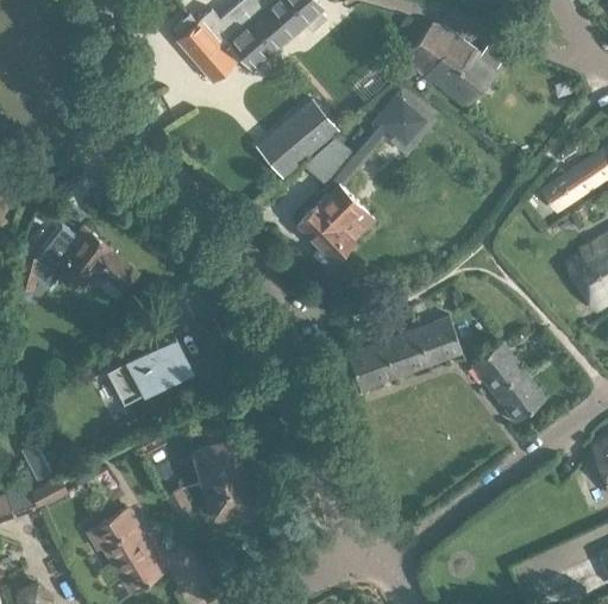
[(320,12),(309,0),(280,0),(276,4),(273,0),(250,0),(220,25),(212,17),(198,29),(190,20),(173,35),(179,43),(176,45),(212,88),(240,63),(251,76),(305,30),(311,37),(325,25),(319,18),(323,16),(320,12)]
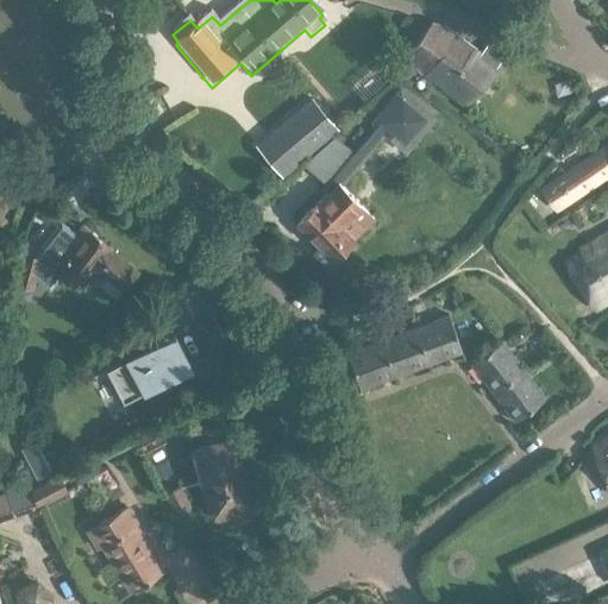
[(515,1),(511,0),(474,0),(471,11),(511,21),(515,1)]
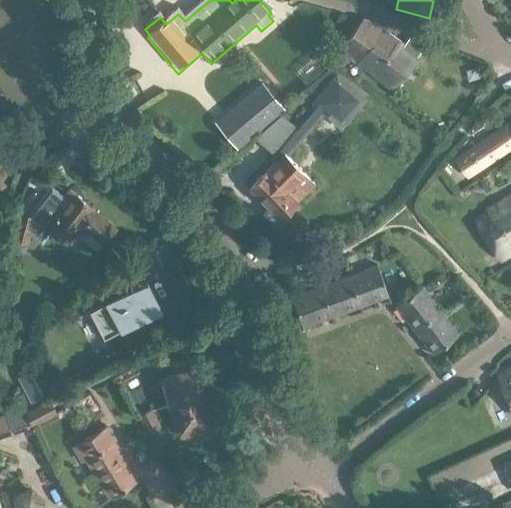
[(375,26),(362,22),(339,52),(390,93),(417,59),(416,58),(423,50),(410,40),(403,48),(375,26)]
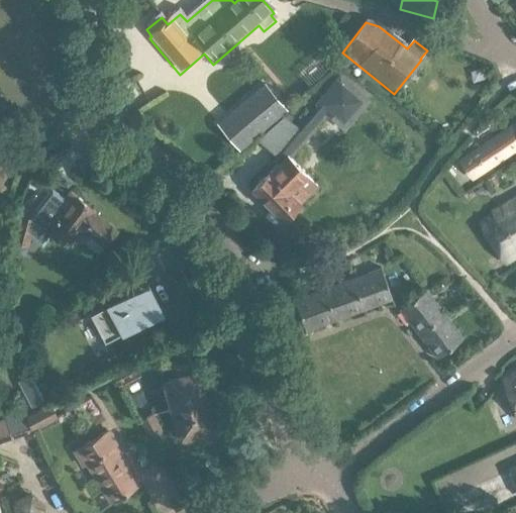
[(327,75),(317,65),(308,73),(300,81),(309,91),(318,83),(327,75)]
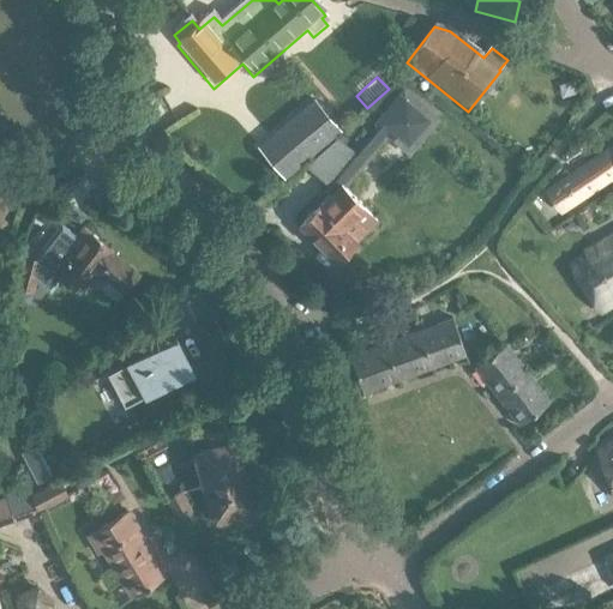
[(340,134),(313,103),(258,150),(284,181),(340,134)]
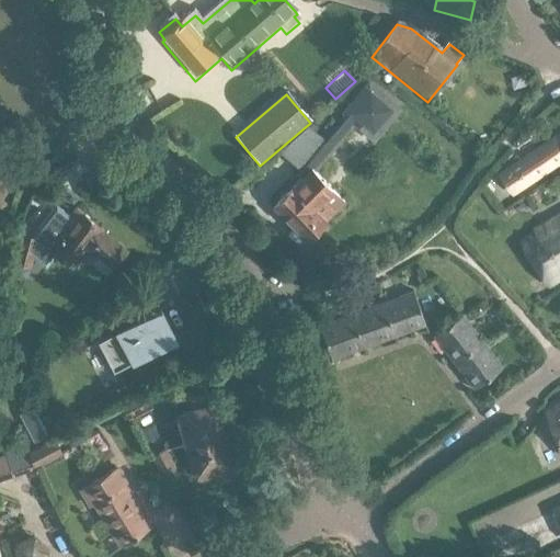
[(297,178),(300,181),(272,209),(293,230),(286,237),(297,247),(304,241),(306,243),(343,205),(311,174),(358,127),(369,137),(375,133),(379,137),(396,122),(369,95),(347,116),(353,122),(297,178)]
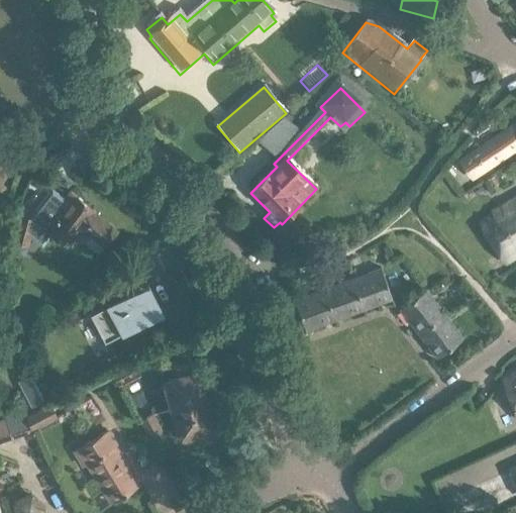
[(515,136),(512,130),(461,163),(473,180),(515,152),(515,136)]
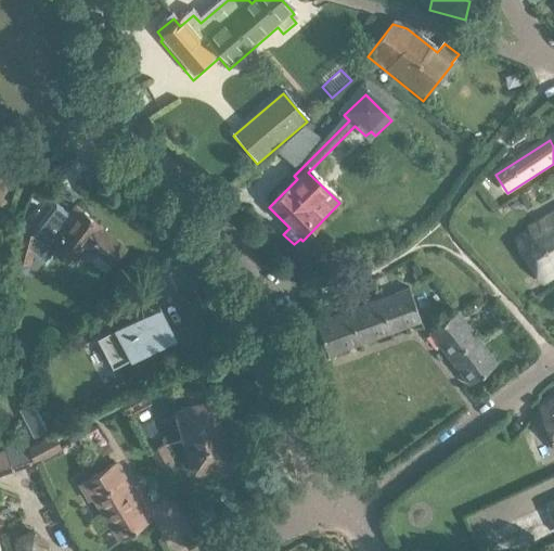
[(0,203),(12,186),(0,177),(0,203)]
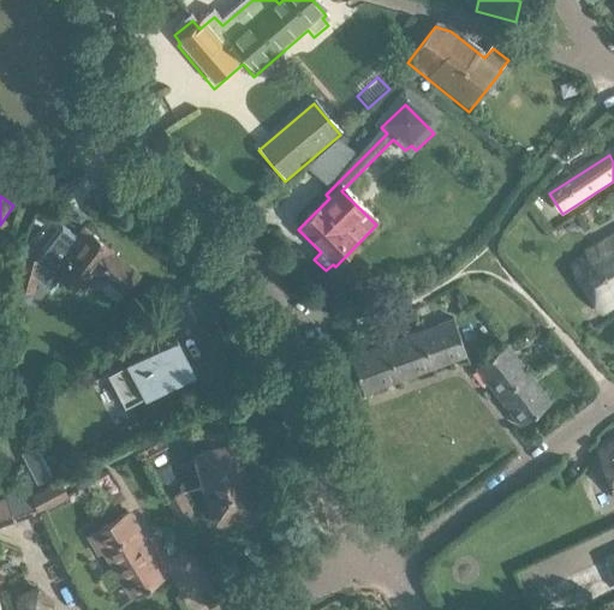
[(595,222),(590,213),(583,217),(588,227),(595,222)]
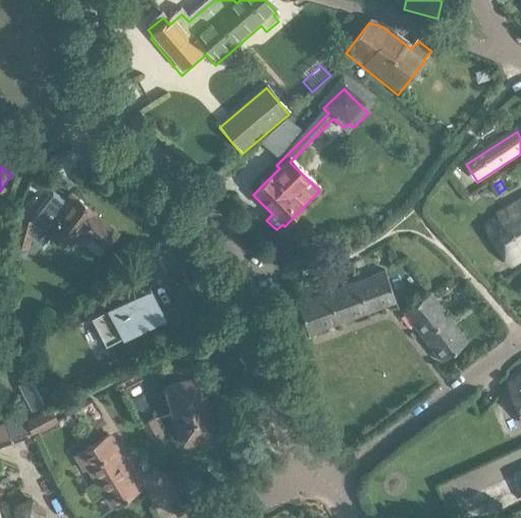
[(56,223),(47,236),(68,252),(82,235),(106,254),(120,236),(96,216),(96,215),(71,196),(52,220),(56,223)]
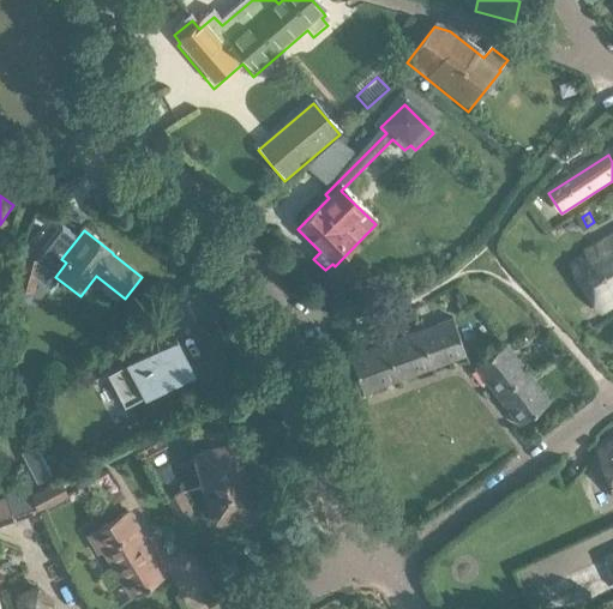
[(612,241),(571,269),(600,313),(612,305),(612,241)]
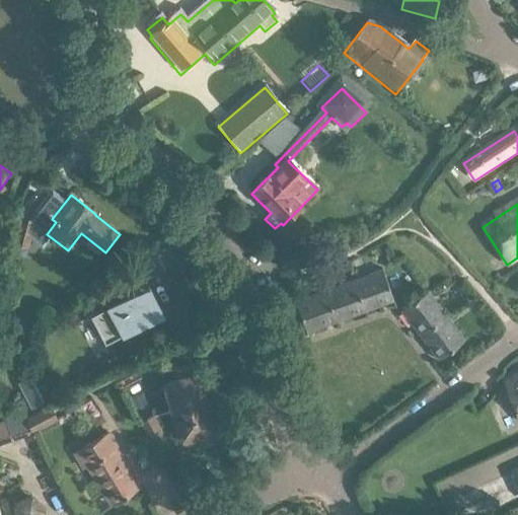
[(21,222),(14,220),(8,244),(15,246),(15,247),(28,250),(35,224),(21,221),(21,222)]
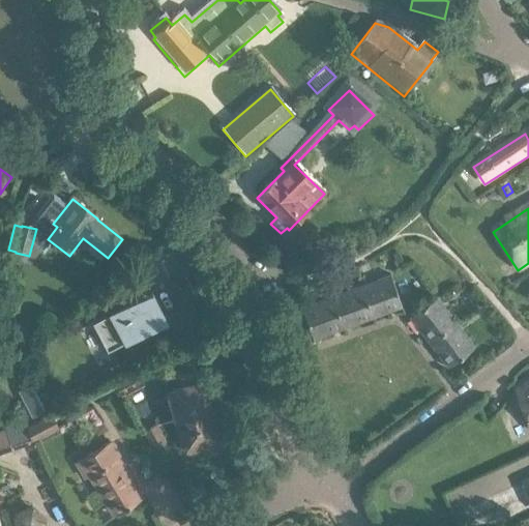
[(389,276),(360,287),(373,320),(402,310),(389,276)]
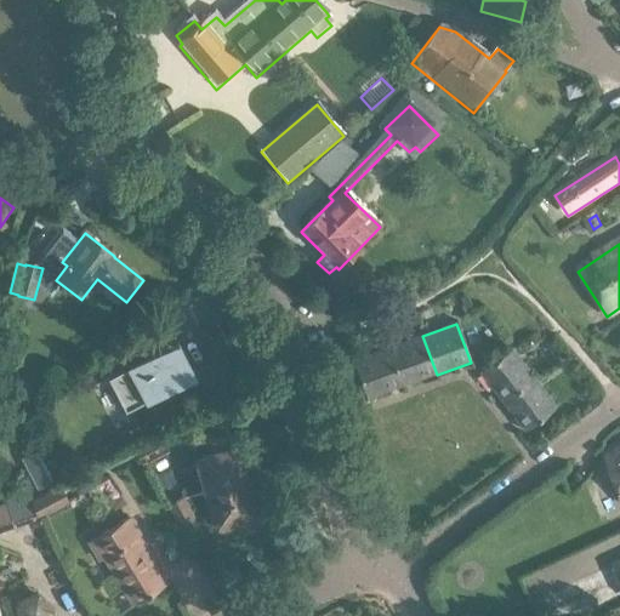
[(119,363),(124,374),(108,382),(126,415),(146,405),(147,406),(152,404),(157,412),(186,397),(181,388),(198,378),(178,342),(166,349),(163,341),(169,338),(165,331),(135,347),(138,353),(119,363)]
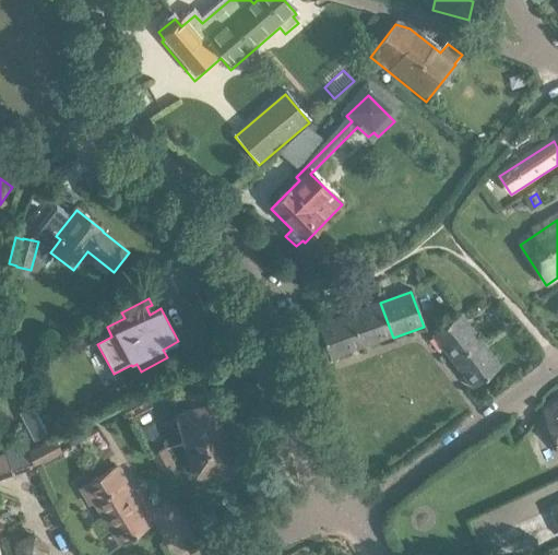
[(393,338),(380,303),(349,315),(363,350),(393,338)]
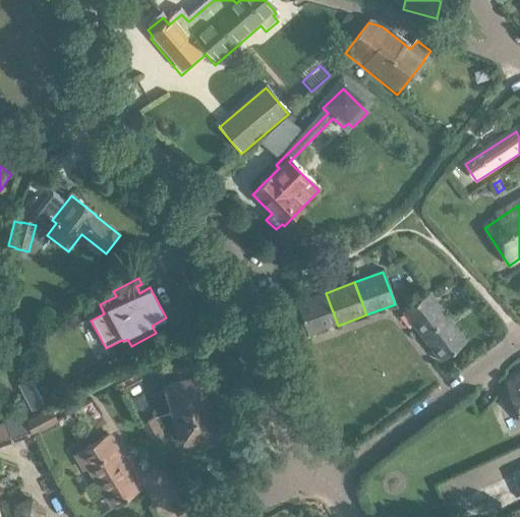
[(309,336),(338,326),(326,293),(297,303),(309,336)]
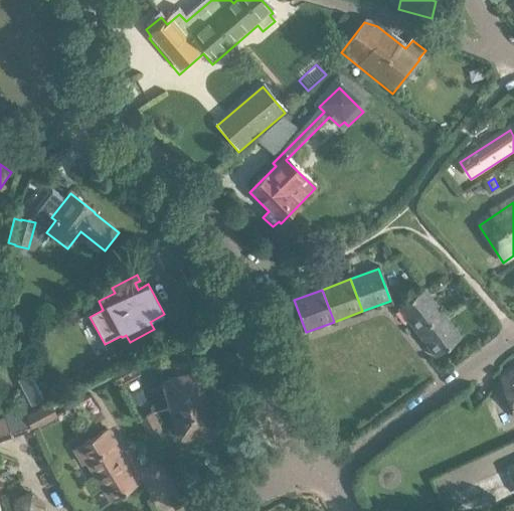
[(396,311),(414,336),(443,315),(423,290),(396,311)]
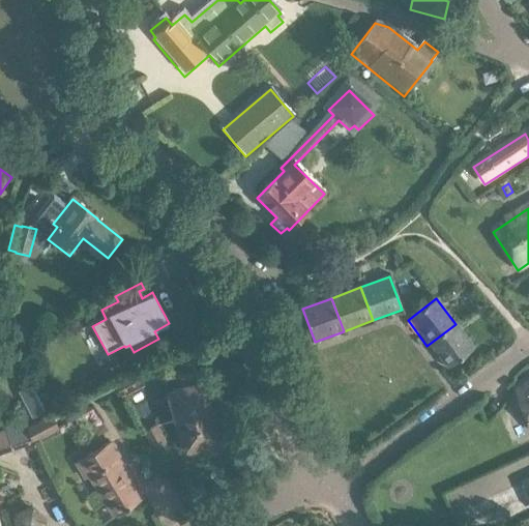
[(446,372),(475,350),(456,324),(427,346),(446,372)]
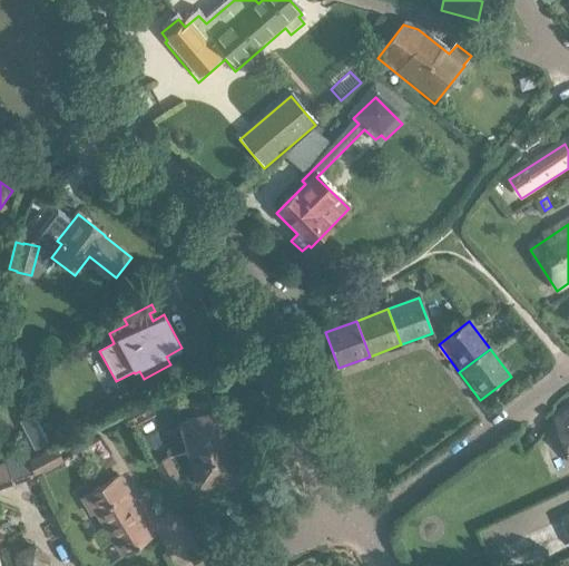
[(229,445),(221,410),(216,411),(213,400),(189,407),(193,418),(178,421),(187,456),(229,445)]
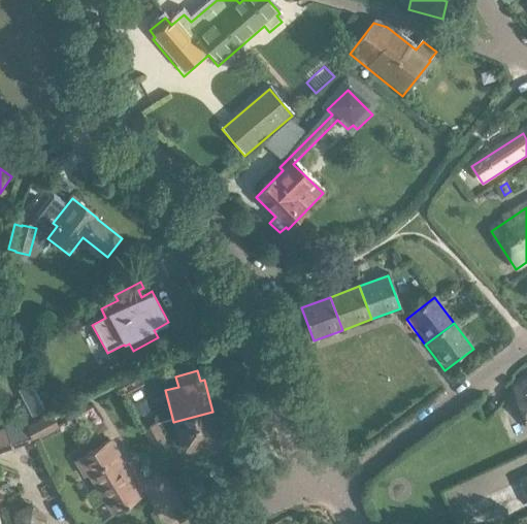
[(113,384),(122,399),(144,387),(136,371),(113,384)]
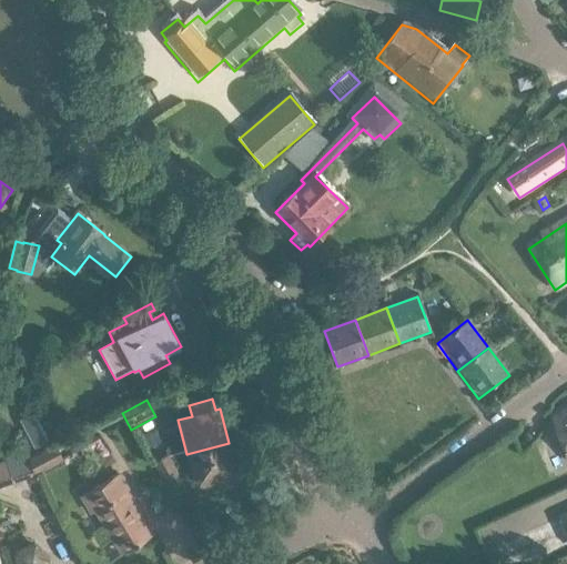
[(33,411),(16,420),(33,455),(51,445),(33,411)]
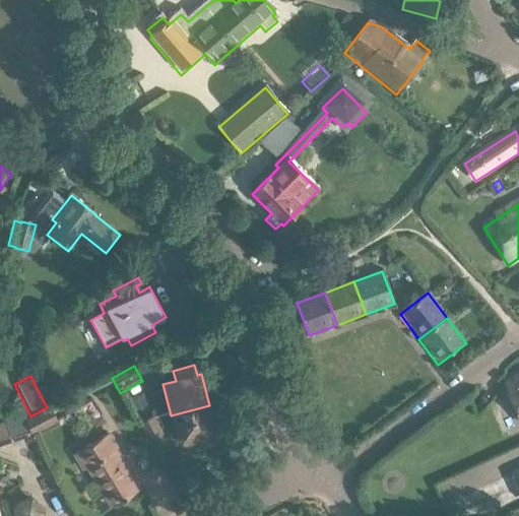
[(518,376),(507,382),(518,410),(518,376)]
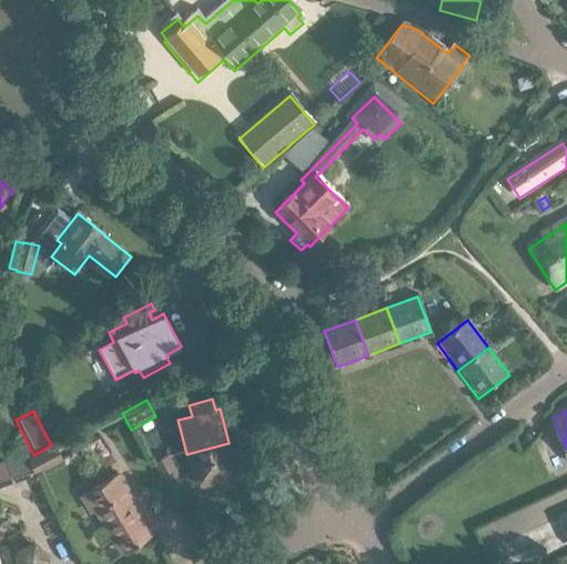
[(239,477),(229,443),(186,454),(196,489),(211,484),(214,495),(236,490),(234,479),(239,477)]
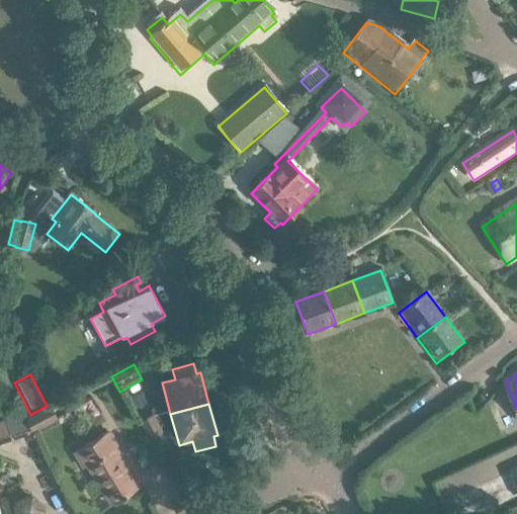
[(60,422),(52,408),(28,420),(32,436),(60,422)]
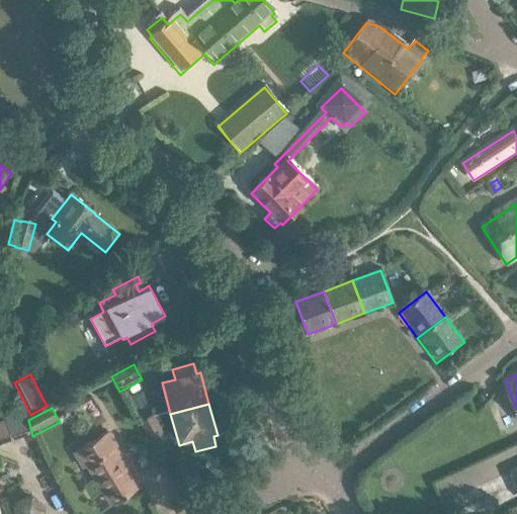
[(153,446),(167,438),(155,417),(140,425),(153,446)]
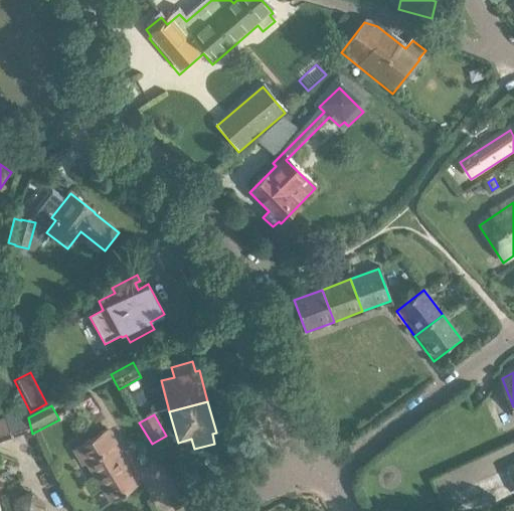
[(0,445),(13,440),(6,420),(0,421),(0,445)]
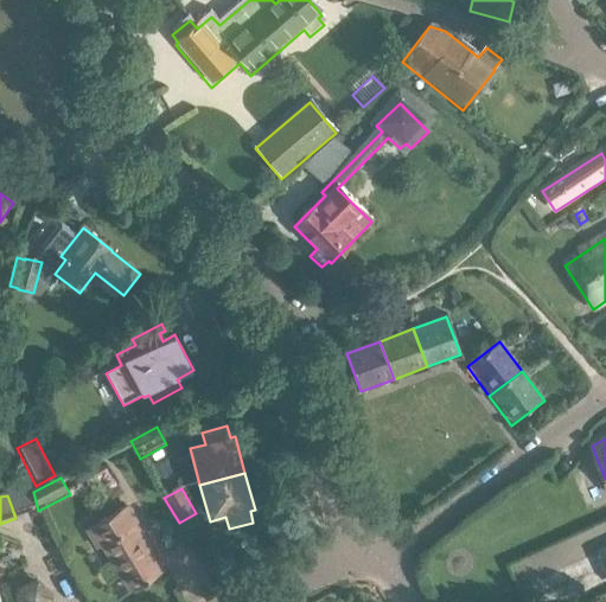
[(158,552),(129,507),(87,533),(97,551),(102,549),(131,595),(165,574),(153,555),(158,552)]
